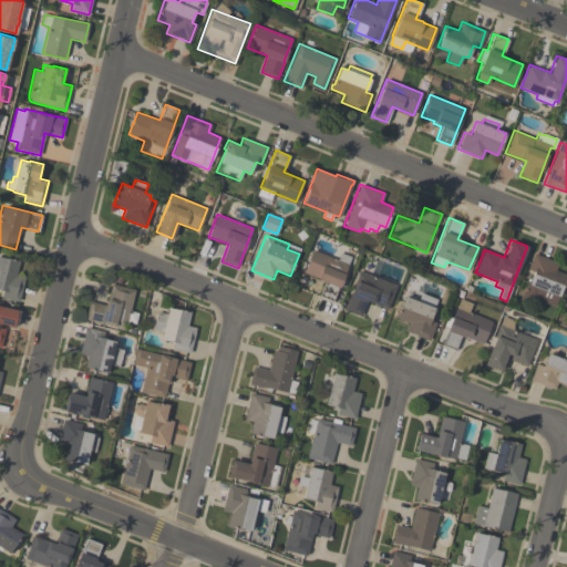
[(340,287),(318,279),(318,278),(305,272),(312,250),(337,259),(340,253),(351,257),(343,279),(347,280),(344,287),(340,286),(340,287)]
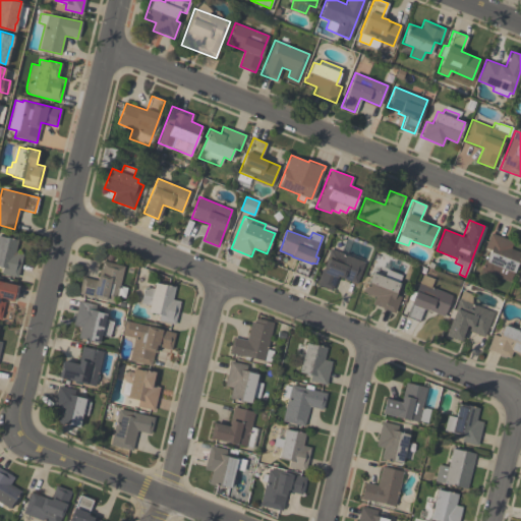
[(513,241),(510,248),(520,252),(510,282),(479,271),(484,258),(486,259),(490,249),(484,247),(489,232),(513,241)]
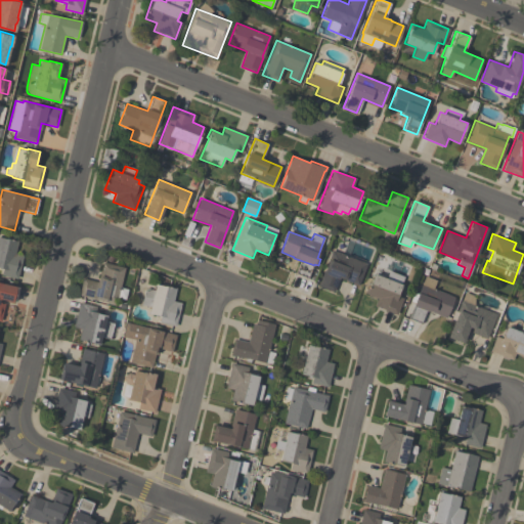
[(15,254),(23,255),(17,279),(1,275),(2,268),(0,267),(0,236),(17,242),(15,254)]
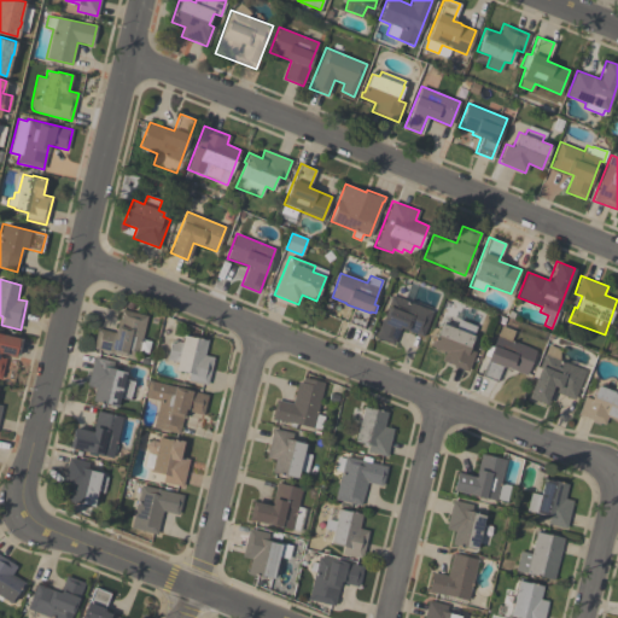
[(423,336),(400,327),(394,344),(375,337),(391,296),(432,310),(423,336)]
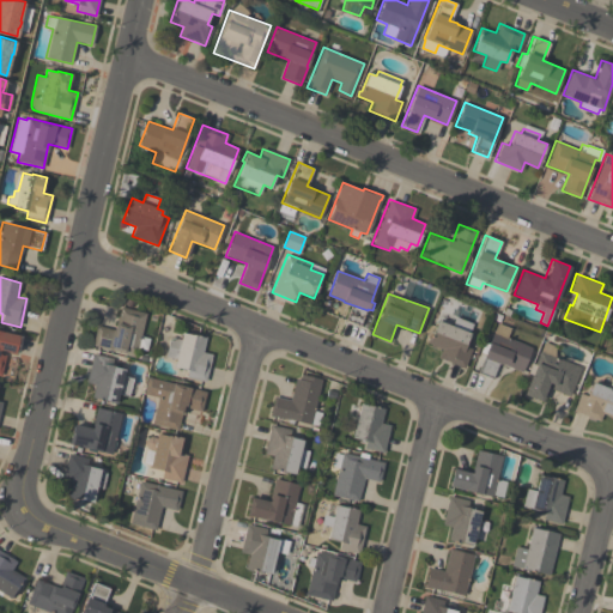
[(145,313),(140,337),(150,339),(147,350),(138,347),(135,356),(92,345),(97,326),(115,331),(120,307),(145,313)]
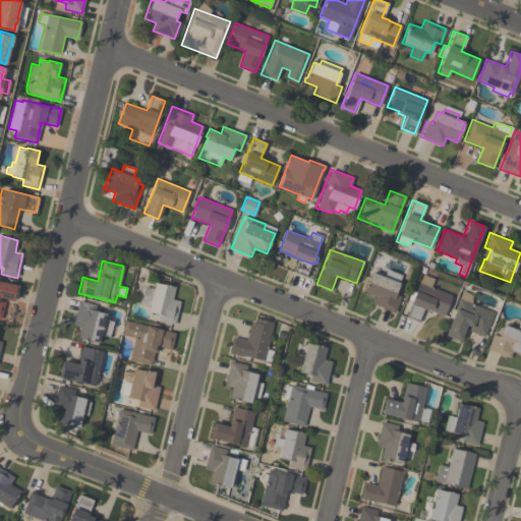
[(394,312),(371,304),(375,296),(363,291),(371,272),(384,277),(387,270),(402,276),(395,294),(401,296),(394,312)]
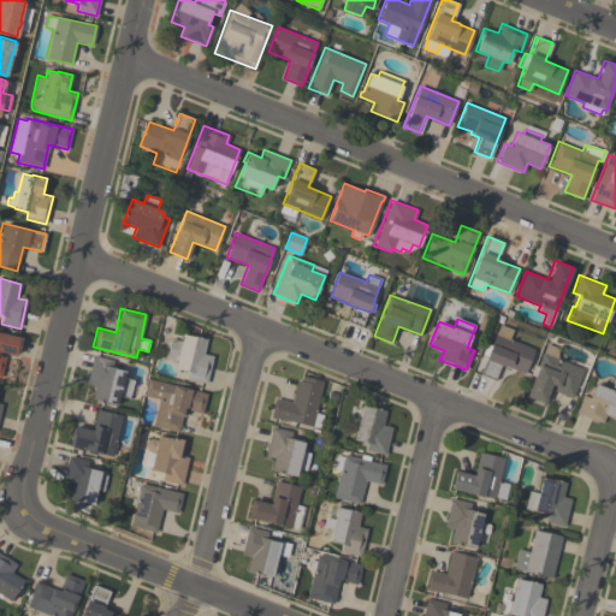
[(479,374),(486,360),(485,360),(495,335),(496,335),(499,325),(513,330),(509,339),(534,349),(523,373),(501,365),(493,380),(479,374)]
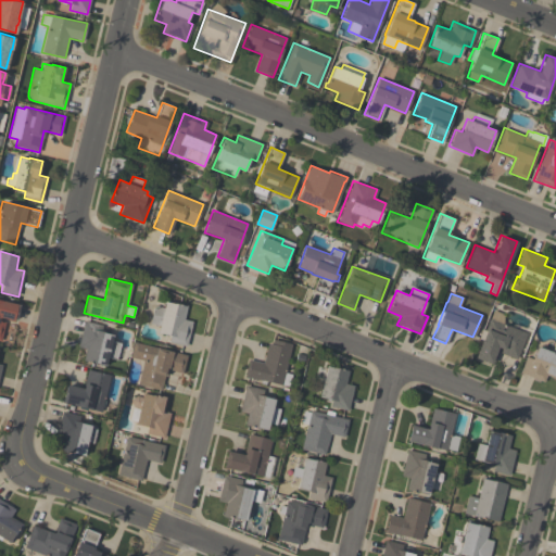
[(0,300),(17,304),(14,320),(0,317),(0,321),(5,323),(1,341),(0,340),(0,300)]
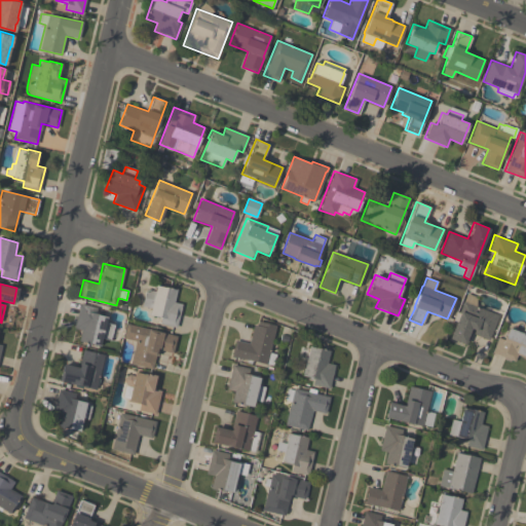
[(182,304),(176,328),(159,324),(161,316),(149,314),(150,308),(142,306),(146,289),(155,291),(156,285),(177,290),(174,302),(182,304)]
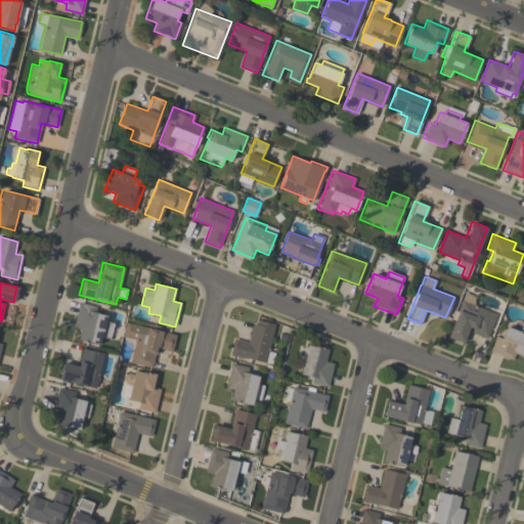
[(463,343),(447,337),(465,292),(474,296),(474,305),(496,314),(486,339),(471,333),(472,330),(469,328),(463,343)]
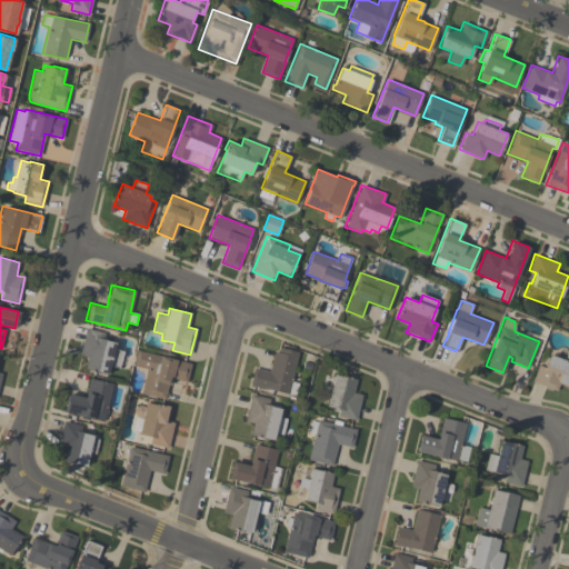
[(86,369),(88,358),(80,356),(87,328),(105,333),(103,339),(116,342),(115,349),(122,351),(119,368),(110,366),(108,375),(86,369)]
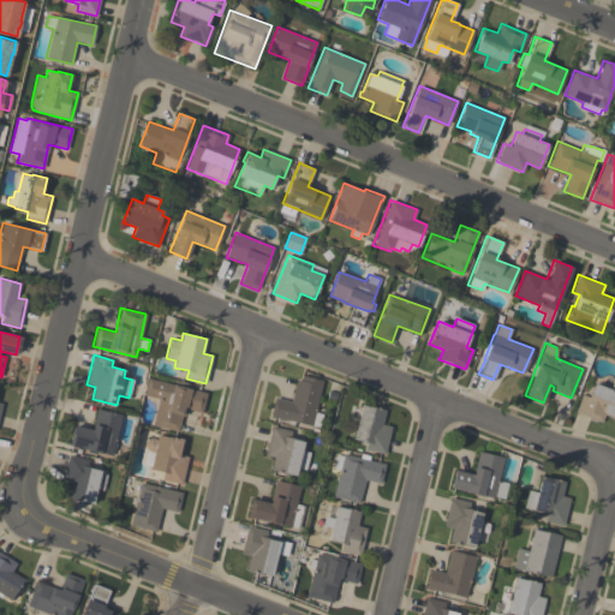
[(270,418),(275,398),(292,401),(297,380),(302,381),(303,376),(323,381),(315,412),(323,415),(320,427),(311,425),(296,422),(294,427),(288,425),(290,421),(276,418),(276,419),(270,418)]
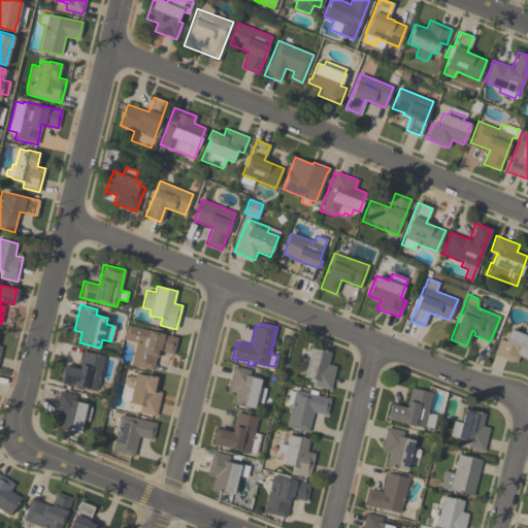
[(177,337),(173,355),(160,351),(159,357),(157,357),(154,370),(131,365),(136,342),(124,339),(127,325),(177,337)]
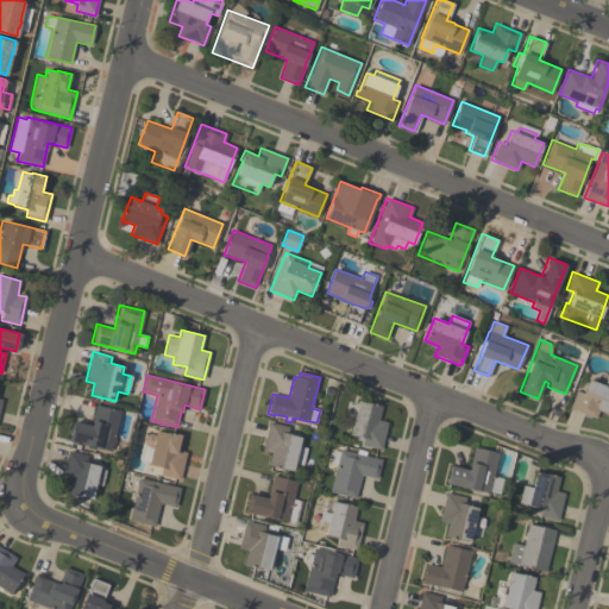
[(596,418),(570,408),(576,390),(583,393),(589,380),(608,387),(608,414),(598,410),(596,418)]
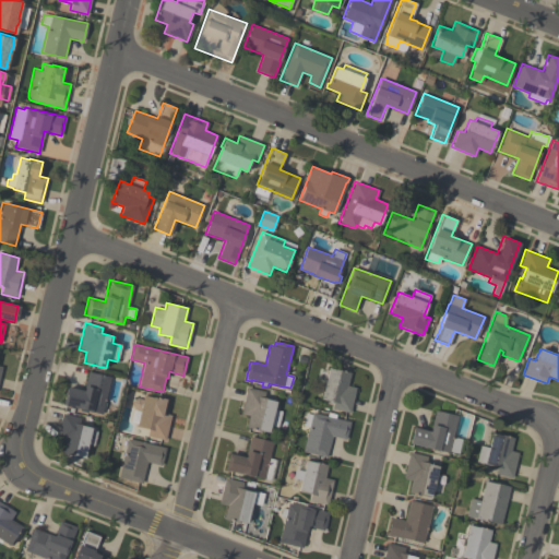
[(356,388),(351,413),(332,408),(333,402),(321,399),(329,367),(351,372),(347,385),(356,388)]
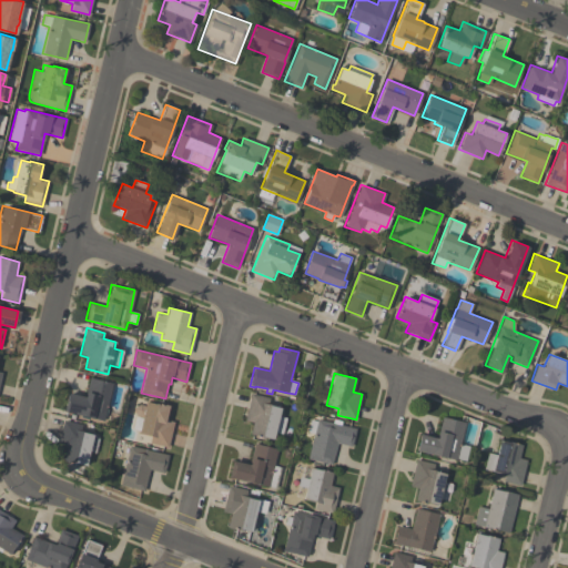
[(112,384),(107,408),(109,408),(105,422),(63,411),(68,393),(85,396),(90,378),(112,384)]
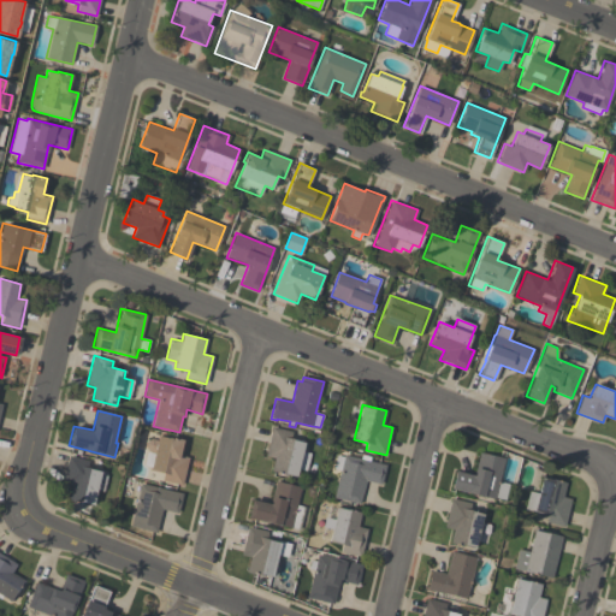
[(294,432),(291,438),(304,442),(302,451),(312,454),(308,469),(298,468),(296,477),(272,471),(274,458),(266,456),(273,426),(294,432)]
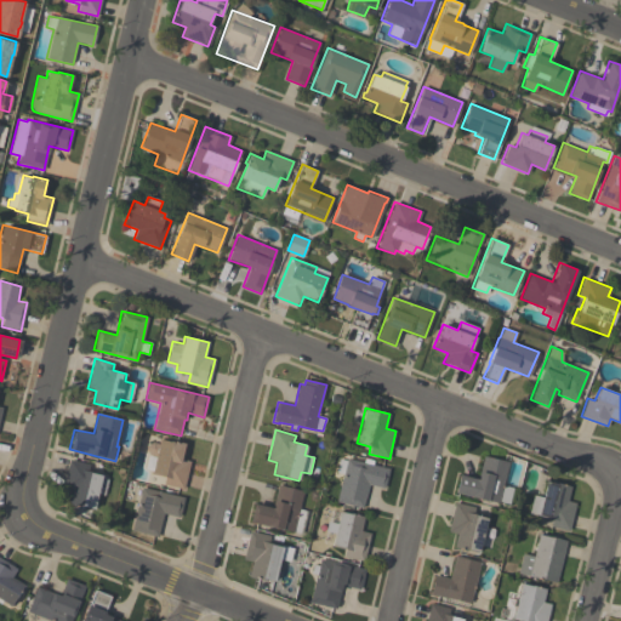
[(191,461),(184,489),(164,484),(165,477),(152,474),(155,456),(149,455),(146,450),(147,446),(152,443),(159,444),(159,439),(171,442),(171,440),(184,444),(181,460),(191,461)]
